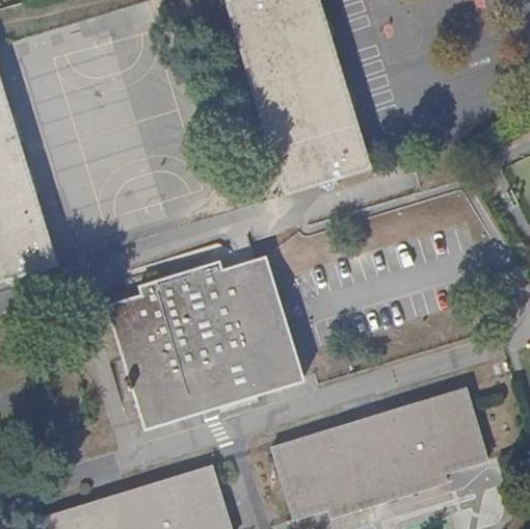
[(372,167),(319,0),(226,0),(287,192),(372,167)]
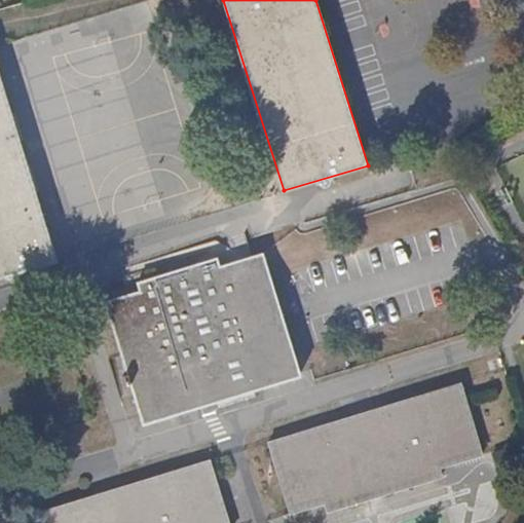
[(0,78),(0,277),(58,260),(0,78)]
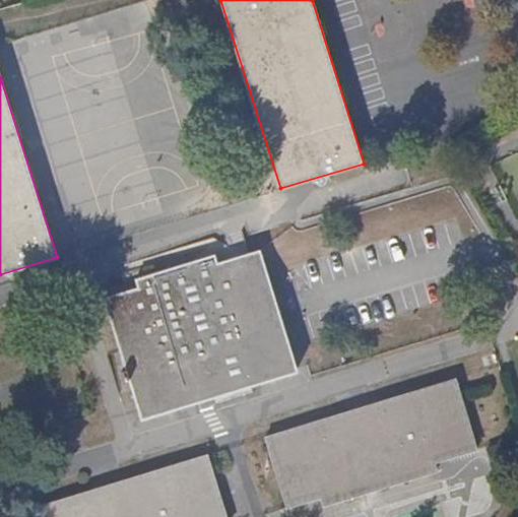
[(130,379),(142,418),(299,371),(261,248),(218,260),(216,253),(136,276),(139,286),(106,297),(127,369),(123,370),(126,380),(130,379)]
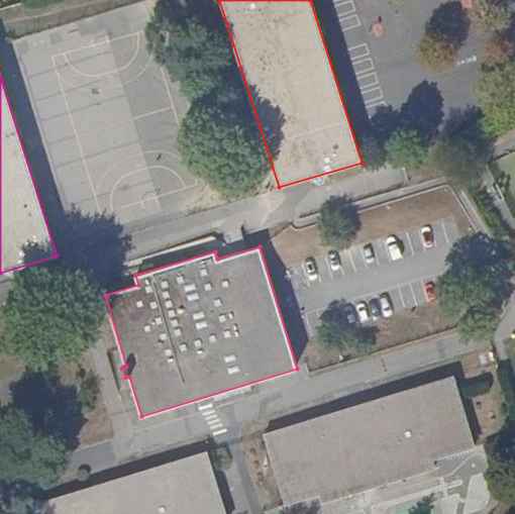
[(477,446),(454,376),(265,433),(286,504),(320,494),(324,503),(436,469),(433,459),(477,446)]
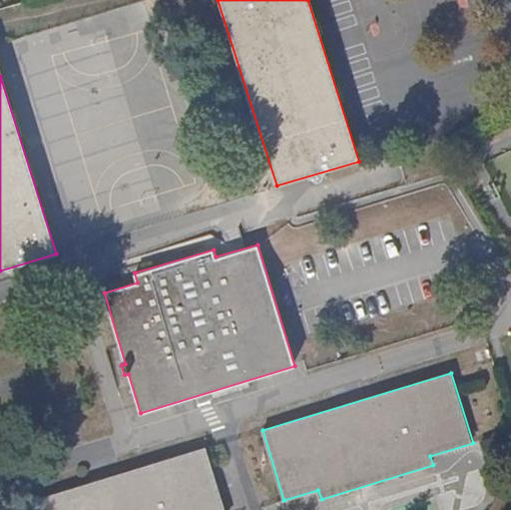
[(223,509),(205,448),(18,504),(20,509),(223,509)]
